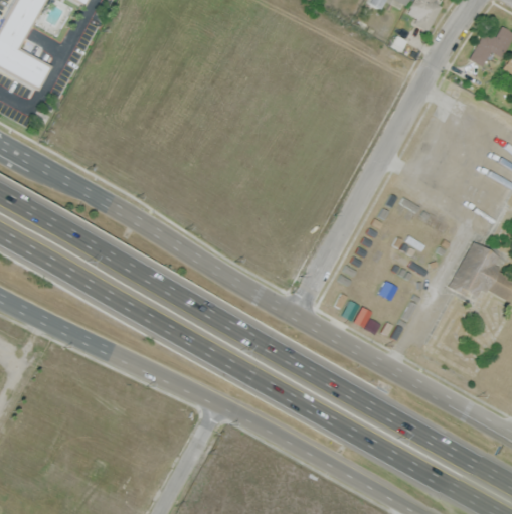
[(0,65),(0,30),(16,0),(83,0),(82,2),(78,0),(41,0),(14,50),(47,68),(37,87),(0,65)]
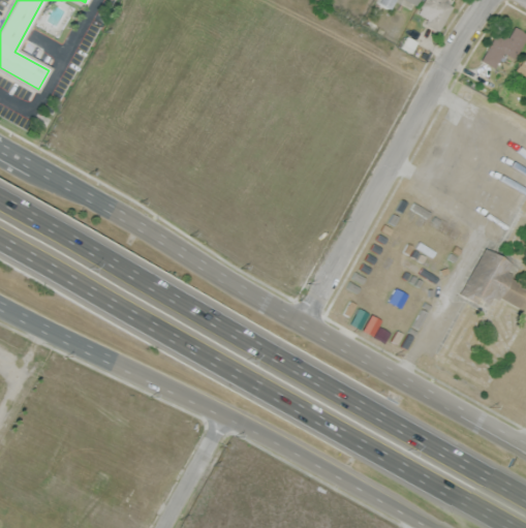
[(379,0),(421,0),(418,6),(406,0),(395,0),(390,11),(377,4),(379,0)]
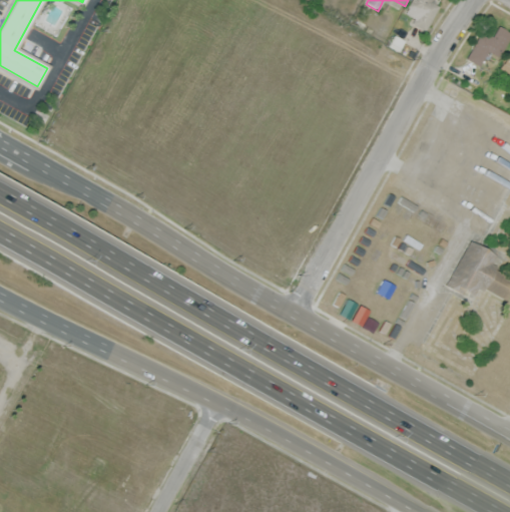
[(414,0),(434,0),(434,1),(442,5),(428,30),(412,22),(417,13),(409,9),(414,0)]
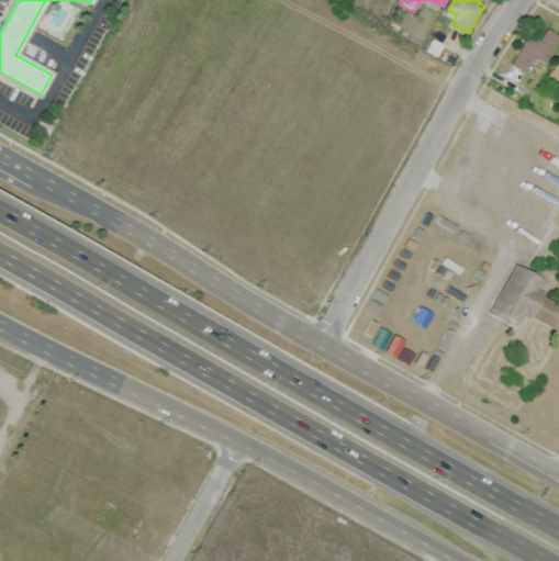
[(548,29),(558,34),(558,43),(548,65),(536,58),(528,73),(514,65),(530,34),(541,40),(548,29)]
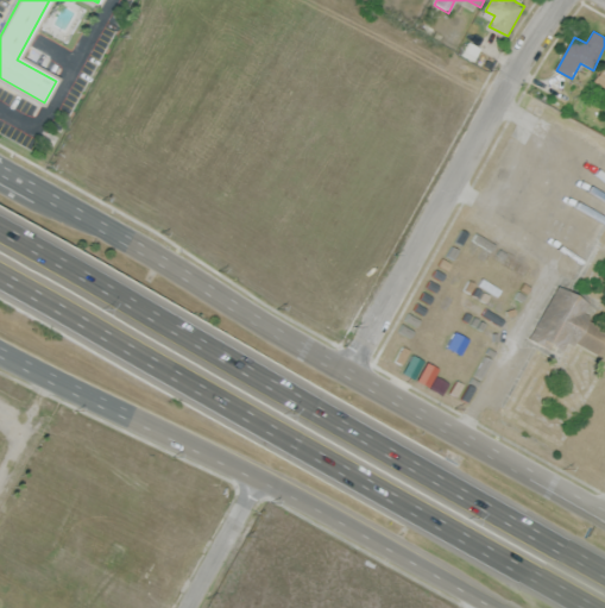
[(604,86),(594,80),(604,61),(604,86)]
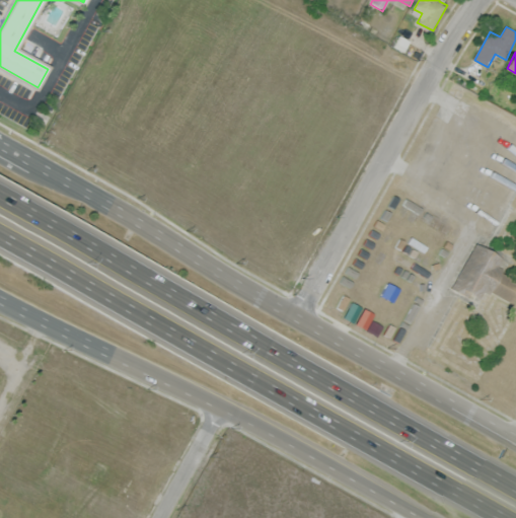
[(476,242),(503,257),(498,267),(504,270),(503,273),(515,280),(515,299),(513,303),(492,292),(489,297),(484,294),(477,303),(451,288),(476,242)]
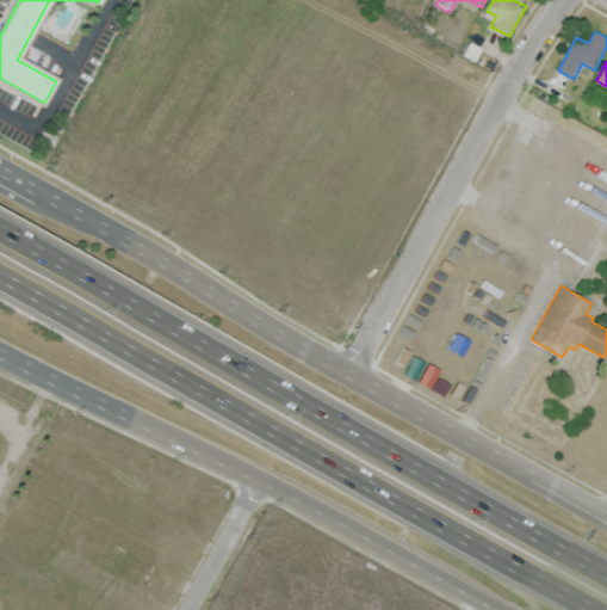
All buildings are outlined.
